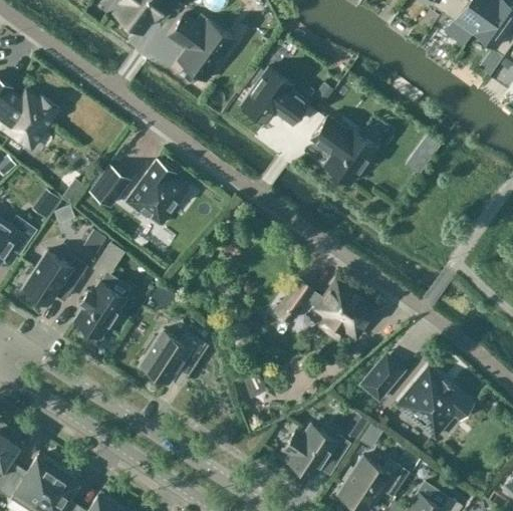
[(124,2),(116,13),(142,32),(153,17),(154,18),(165,3),(174,10),(180,0),(122,0),(122,1),(124,2)]
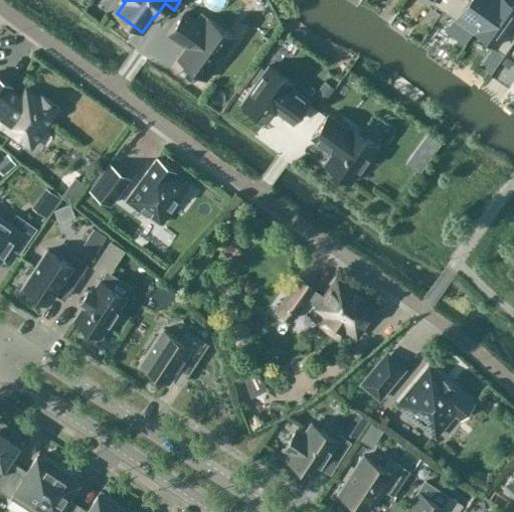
[(433,6),(444,14),(454,0),(433,0),(436,2),(433,6)]
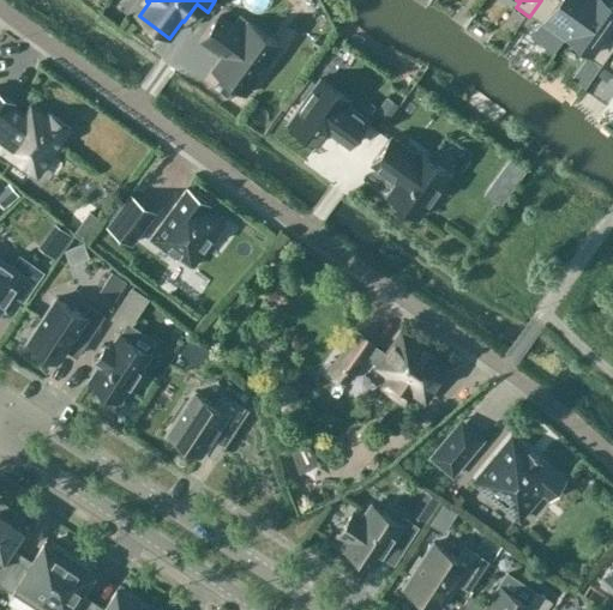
[(560,0),(560,1),(558,0),(541,0),(529,17),(565,42),(595,0),(560,0)]
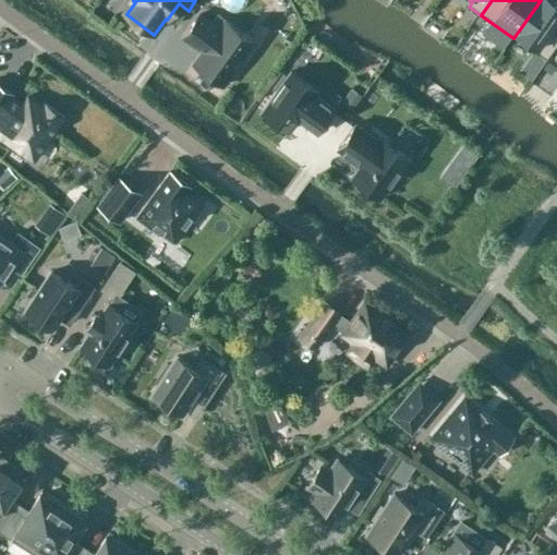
[(556,7),(546,0),(541,0),(513,38),(546,62),(556,47),(556,35),(551,31),(556,23),(556,7)]
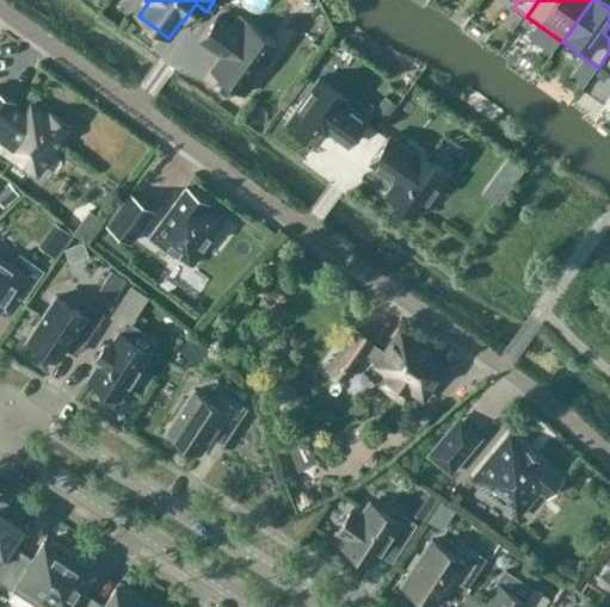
[(245,97),(281,49),(246,25),(240,33),(219,18),(201,44),(222,59),(211,73),(245,97)]
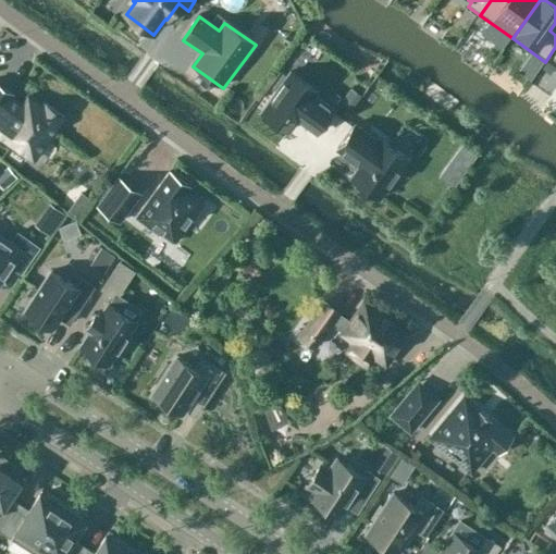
[(261,115),(287,135),(297,122),(316,136),(333,113),(313,99),(318,94),(291,74),(287,79),(283,77),(273,90),(276,94),(261,115)]
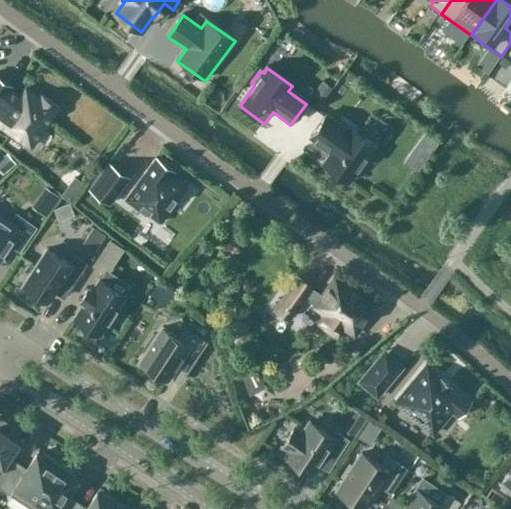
[(13,90),(0,80),(0,127),(3,124),(34,146),(60,110),(41,97),(39,99),(26,89),(20,97),(12,91),(13,90)]
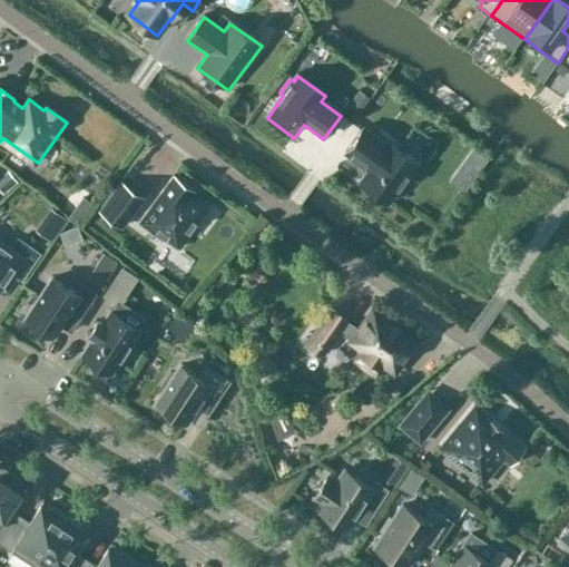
[(364,193),(383,206),(385,203),(389,205),(418,165),(389,144),(386,146),(363,129),(345,155),(369,172),(360,185),(366,189),(364,193)]
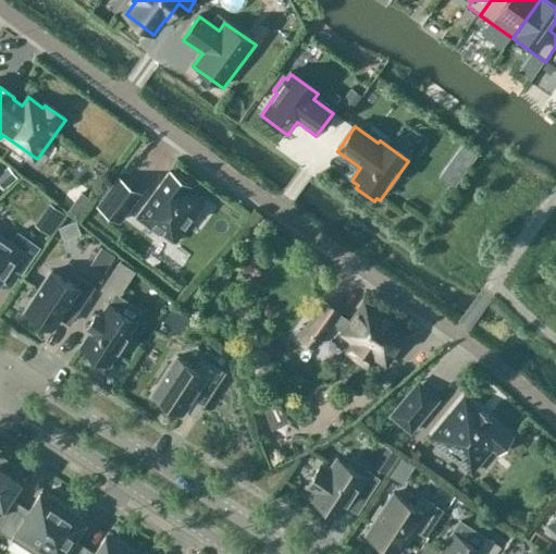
[(149,202),(137,220),(161,237),(162,235),(175,245),(207,201),(170,174),(155,195),(157,197),(151,205),(149,202)]
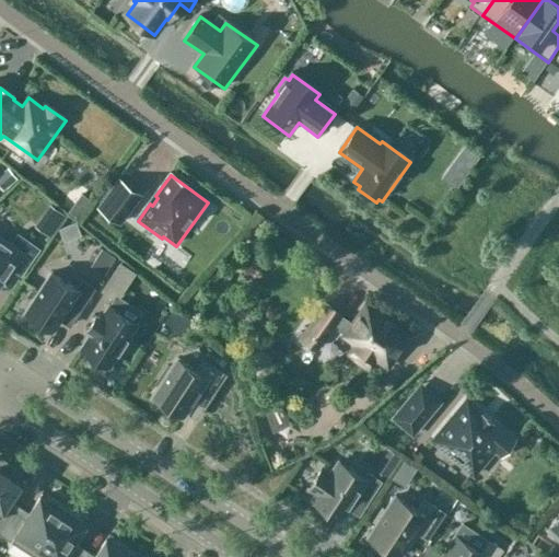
[(119,182),(99,209),(120,225),(141,197),(119,182)]
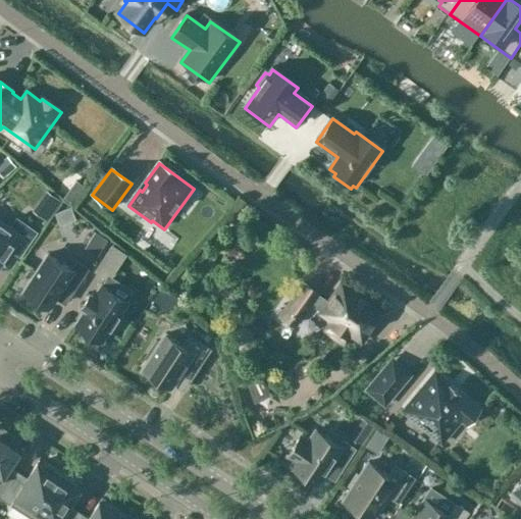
[(60,229),(71,216),(61,207),(50,220),(60,229)]
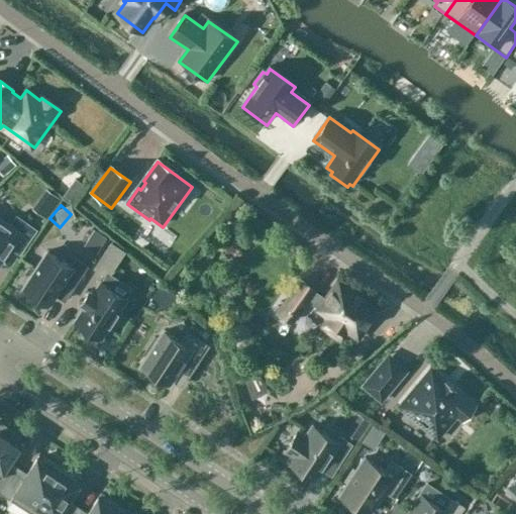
[(0,264),(10,248),(20,255),(36,232),(17,219),(10,228),(0,221),(0,264)]
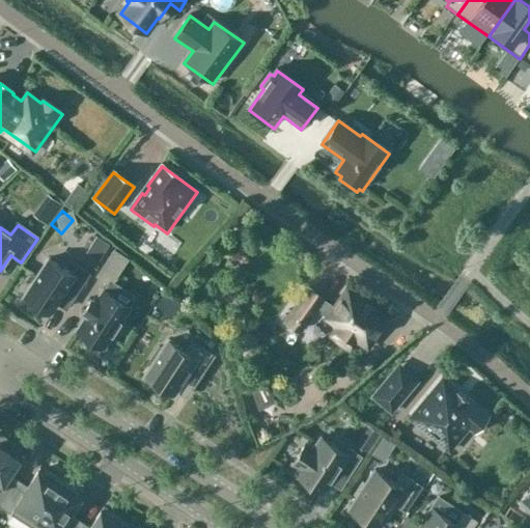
[(95,260),(106,246),(93,237),(83,250),(95,260)]
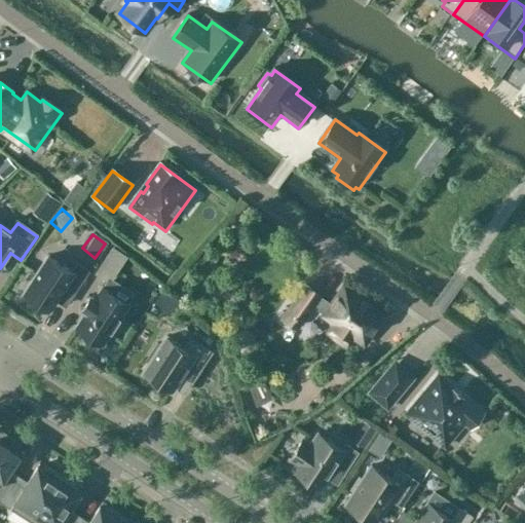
[(113,249),(95,275),(111,286),(128,259),(113,249)]
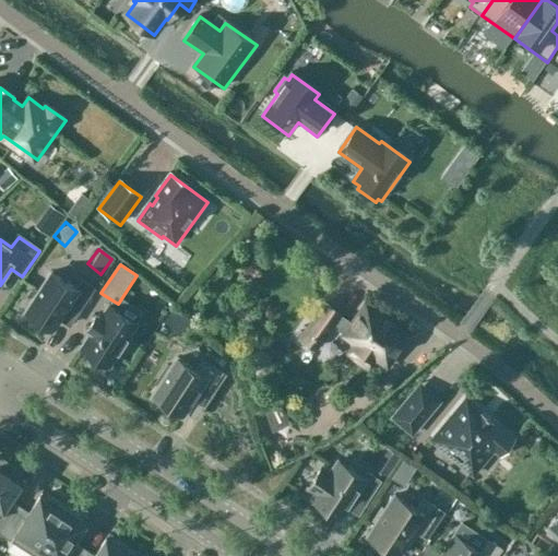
[(75,291),(50,274),(25,312),(51,330),(61,315),(72,322),(93,290),(82,282),(75,291)]
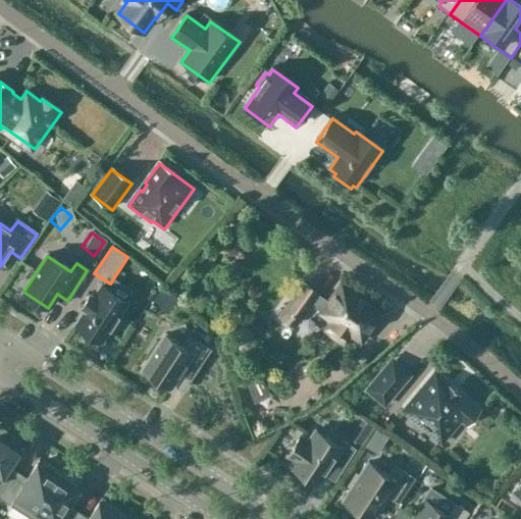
[(322,314),(320,318),(331,326),(324,336),(343,349),(350,339),(361,347),(382,315),(343,288),(330,305),(319,297),(320,296),(304,283),(280,318),(297,330),(314,308),(322,314)]
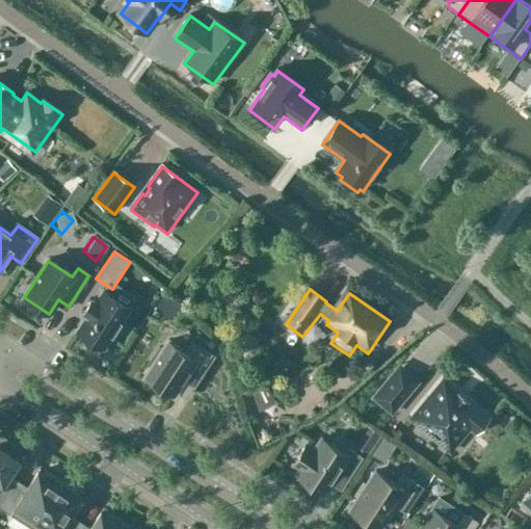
[(83,314),(86,316),(76,332),(103,349),(111,336),(115,338),(124,325),(121,322),(129,309),(103,292),(95,303),(91,301),(83,314)]
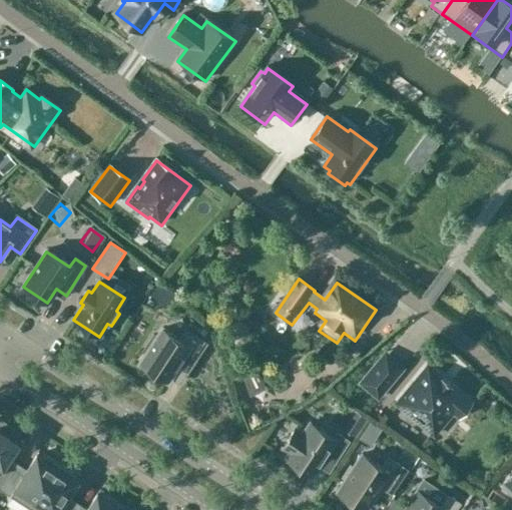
[(146,354),(140,364),(150,371),(148,374),(159,381),(161,378),(166,381),(173,371),(183,378),(205,344),(185,331),(179,341),(162,330),(156,339),(153,336),(143,351),(146,354)]
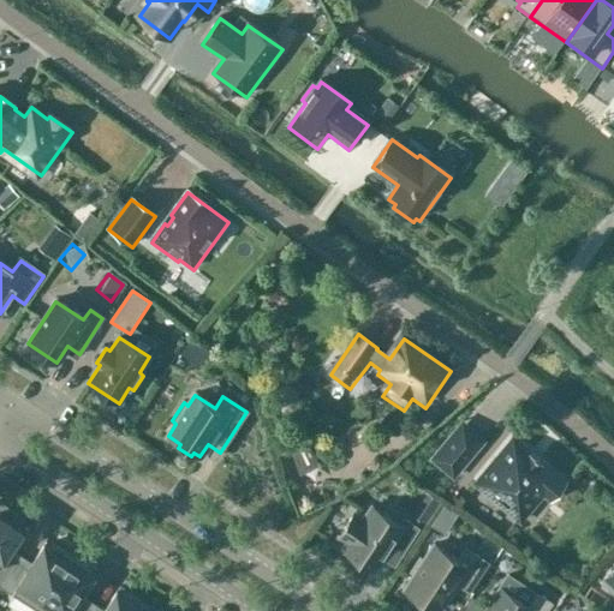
[(513,439),(475,485),(520,525),(543,497),(552,503),(567,484),(513,439)]
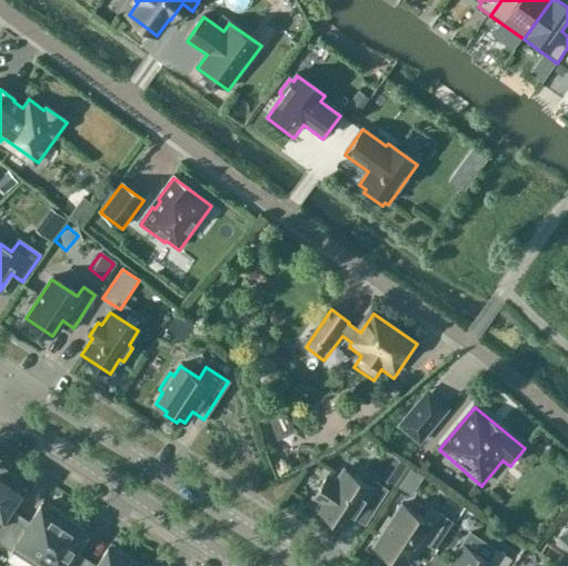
[(410,414),(399,427),(420,445),(431,432),(410,414)]
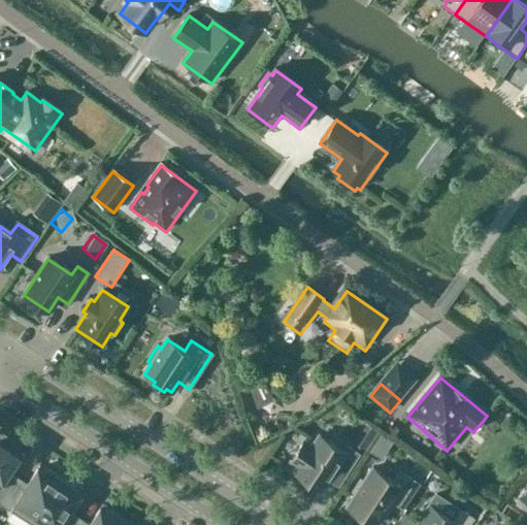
[(0,505),(14,484),(4,478),(18,457),(8,451),(13,444),(1,436),(0,437),(0,505)]
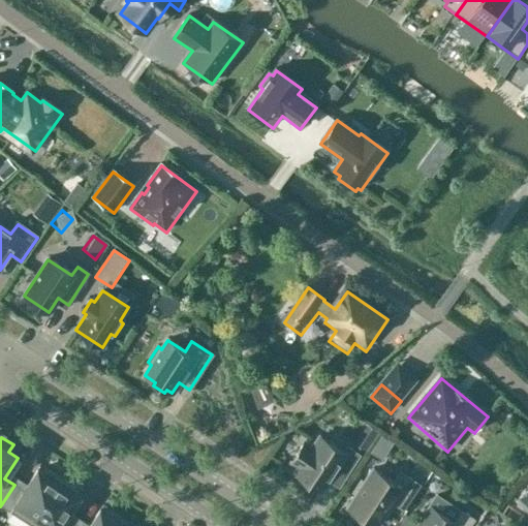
[(304,480),(313,486),(321,491),(333,473),(343,481),(359,456),(347,449),(344,454),(337,449),(329,442),(328,442),(319,437),(312,449),(305,443),(291,464),(299,469),(296,474),(304,480)]
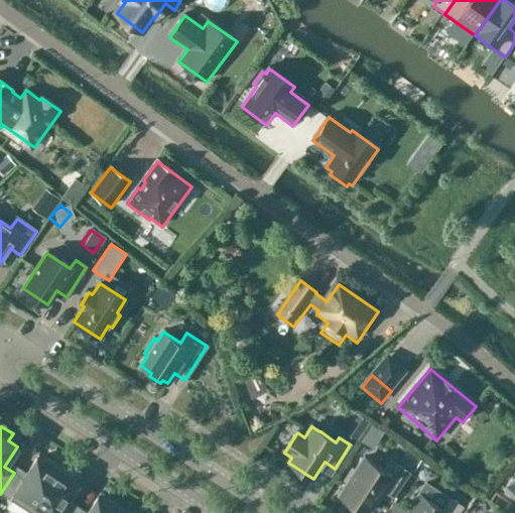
[(0,494),(27,512),(31,512),(60,469),(44,458),(41,462),(37,460),(24,480),(14,473),(0,494)]
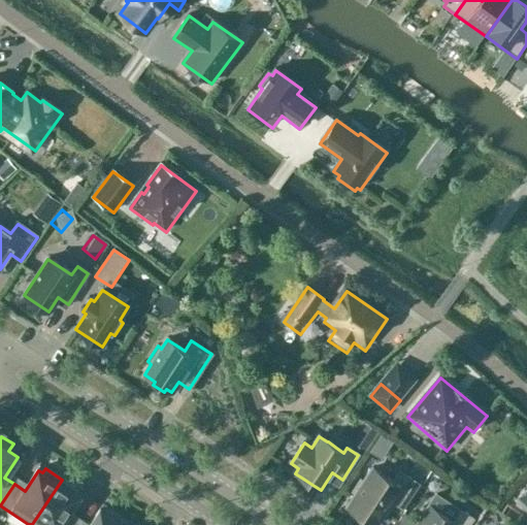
[(353,492),(356,494),(348,507),(373,524),(377,524),(392,502),(402,509),(418,485),(399,472),(393,483),(372,469),(363,483),(360,481),(353,492)]
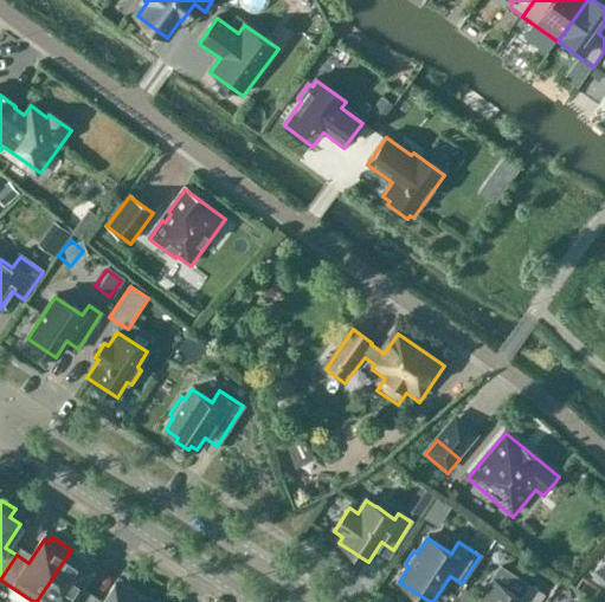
[(87,601),(76,594),(91,570),(87,568),(90,562),(71,550),(37,601),(87,601)]
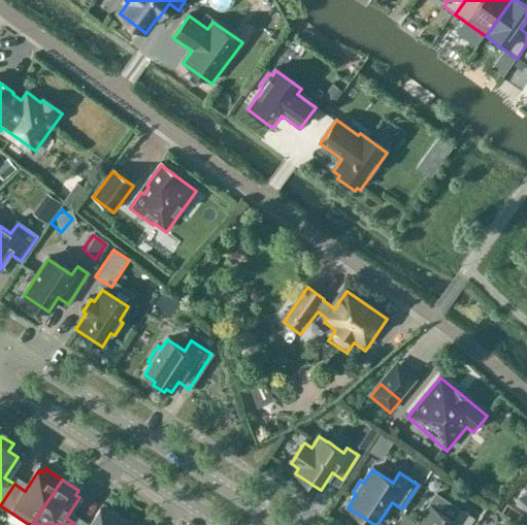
[(526,490),(517,502),(526,511),(526,490)]
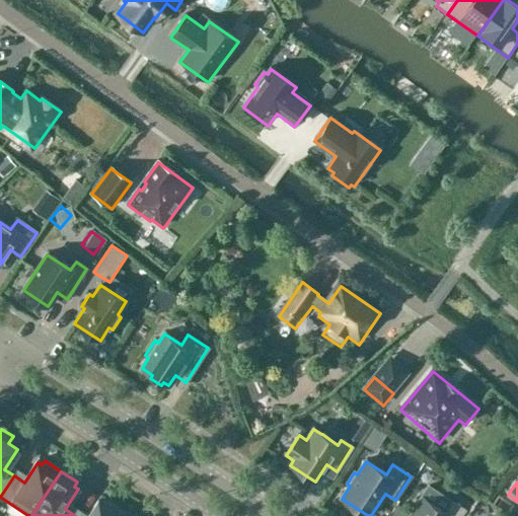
[(463,515),(465,512),(454,504),(447,514),(439,509),(440,509),(431,503),(431,504),(422,498),(410,515),(463,515)]
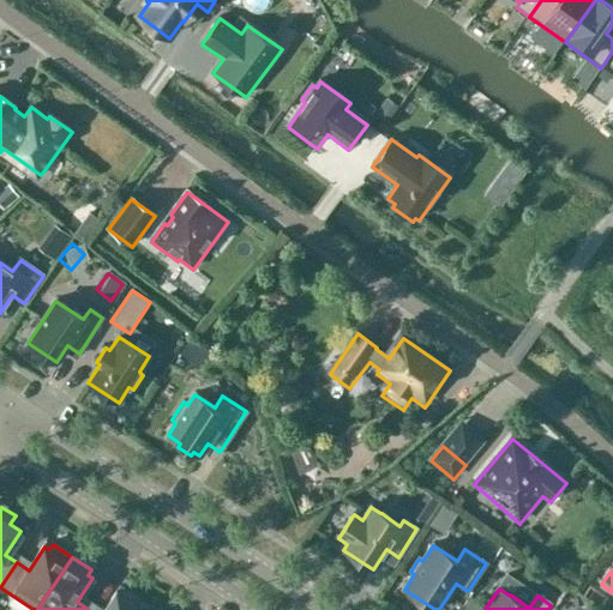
[(140,609),(144,604),(125,592),(121,597),(116,595),(106,609),(140,609)]
